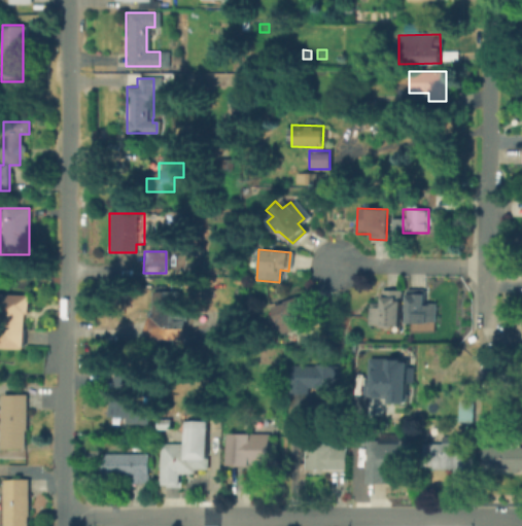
[(398,290),(398,326),(368,326),(368,306),(379,306),(379,290),(398,290)]
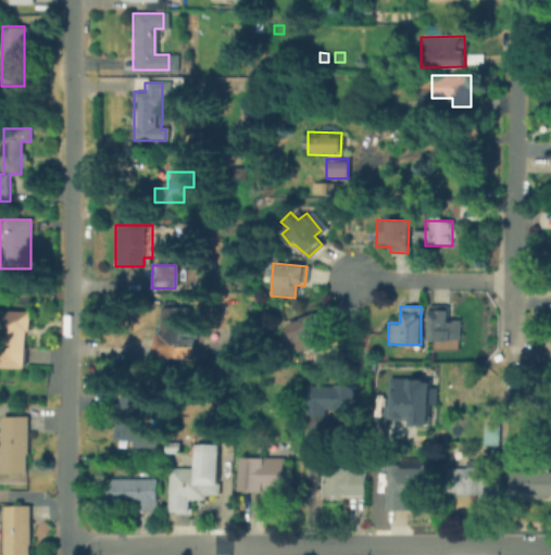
[(195,328),(195,361),(157,361),(157,307),(186,307),(186,328),(195,328)]
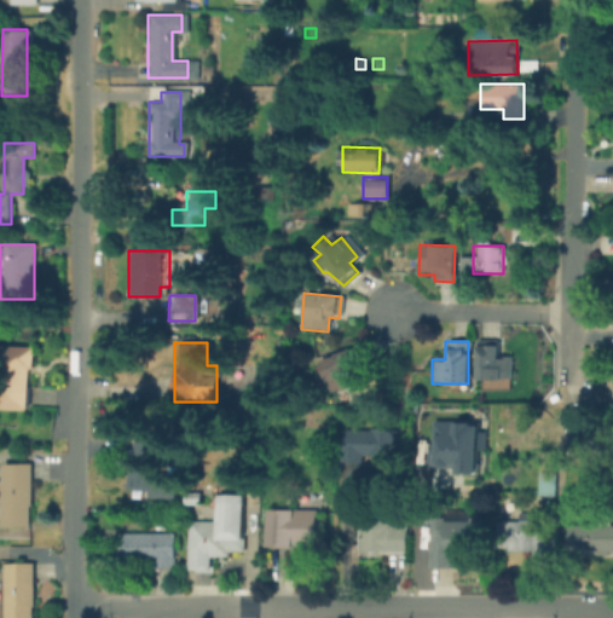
[(509,358),(508,381),(475,379),(476,342),(497,342),(497,358),(509,358)]
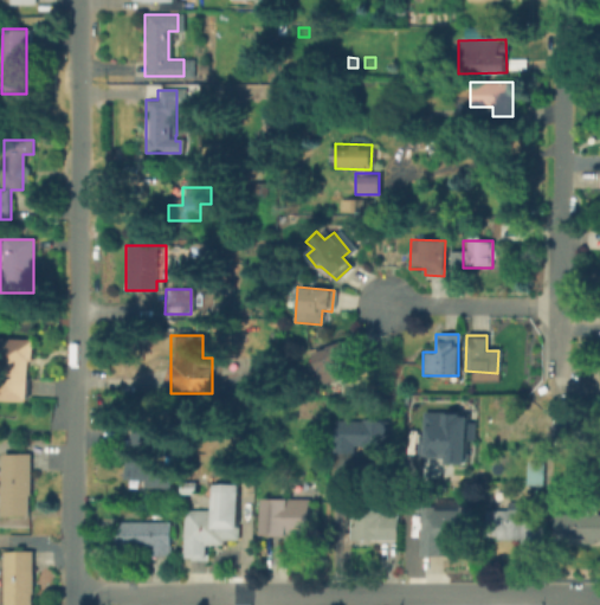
[(0,338),(31,339),(31,364),(26,364),(26,401),(0,401),(0,338)]
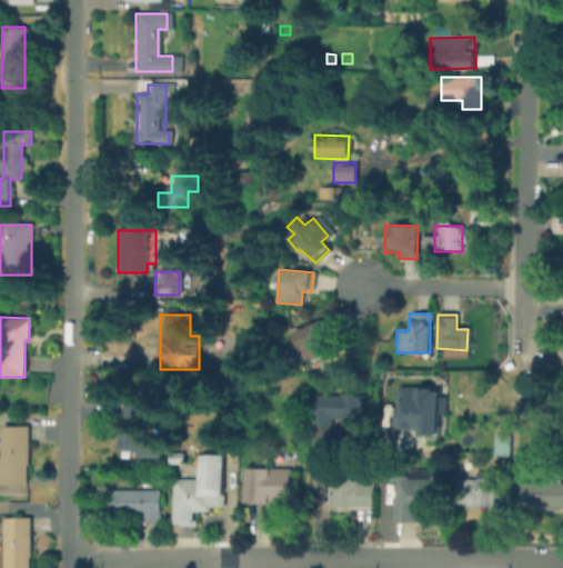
[(325,352),(303,361),(292,332),(325,319),(333,339),(321,344),(325,352)]
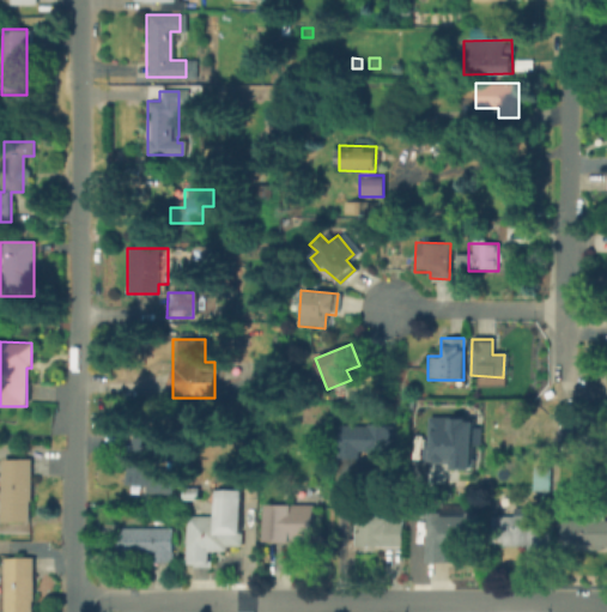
[(419,414),(419,437),(416,437),(416,459),(439,459),(439,458),(447,458),(447,466),(466,466),(466,418),(457,418),(457,414),(419,414)]
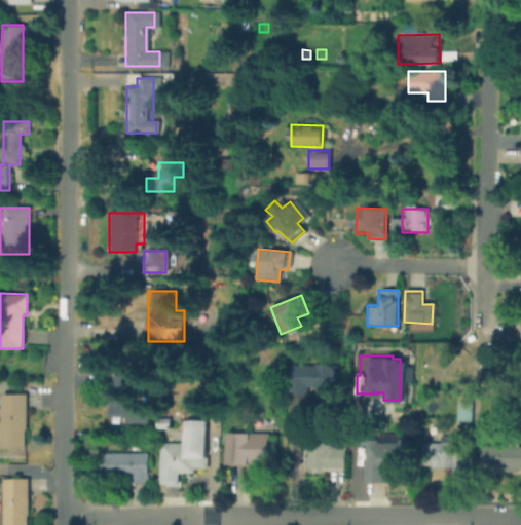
[(338,365),(338,392),(289,392),(289,365),(338,365)]
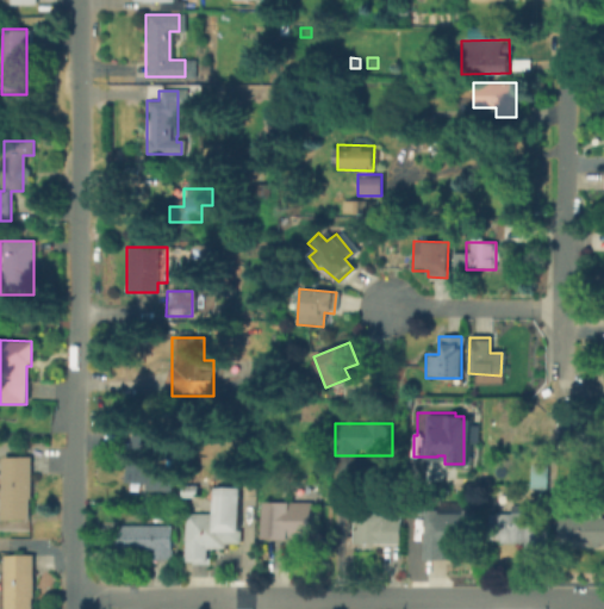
[(172,464),(168,489),(122,483),(128,433),(150,436),(147,460),(172,464)]
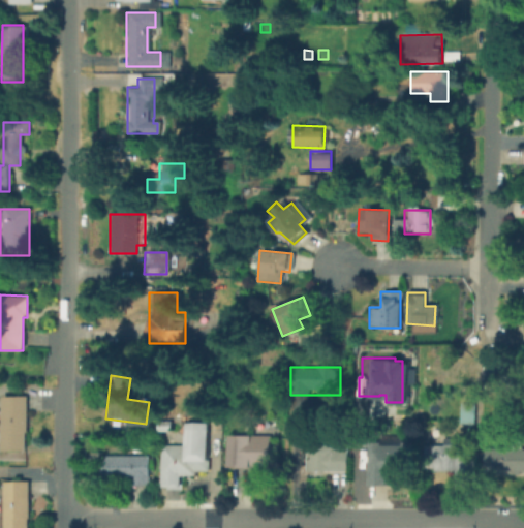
[(26,397),(26,451),(0,451),(0,397),(26,397)]
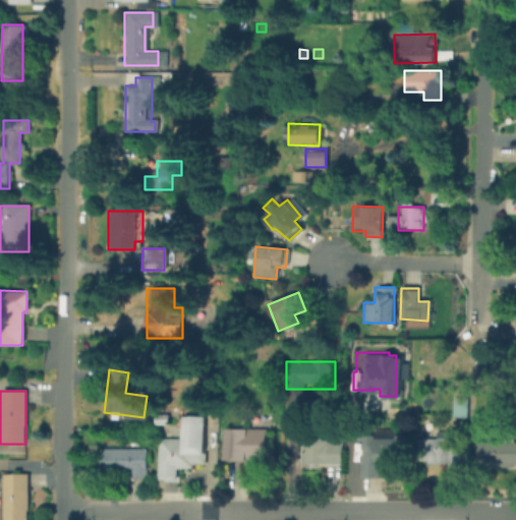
[(464,395),(464,417),(450,417),(450,395),(464,395)]
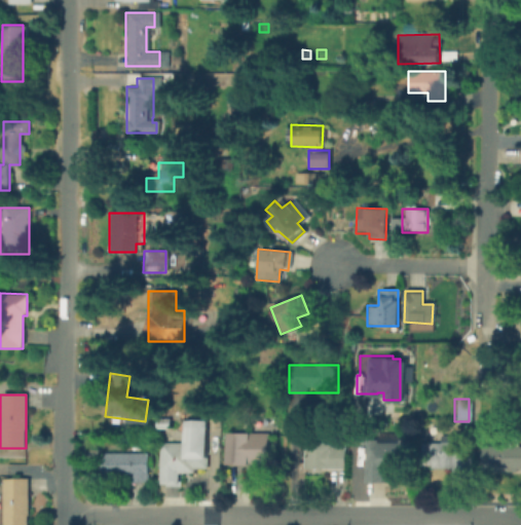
[(205,419),(205,469),(189,469),(189,472),(175,472),(175,484),(158,484),(158,444),(181,444),(181,419),(205,419)]
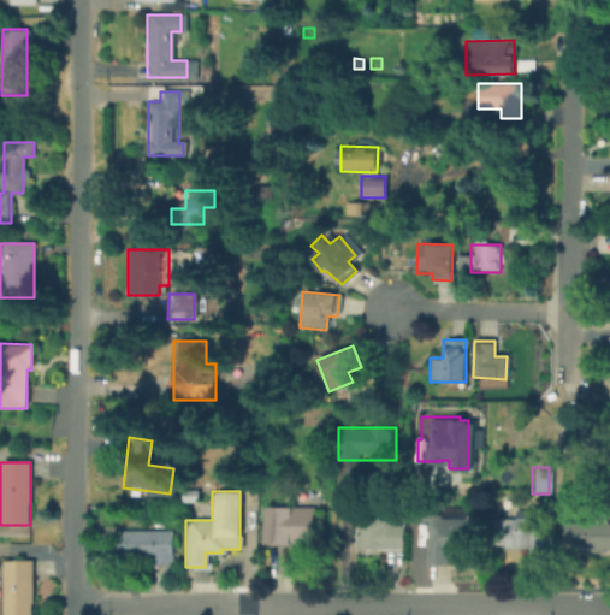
[(311,507),(311,545),(262,544),(264,507),(311,507)]
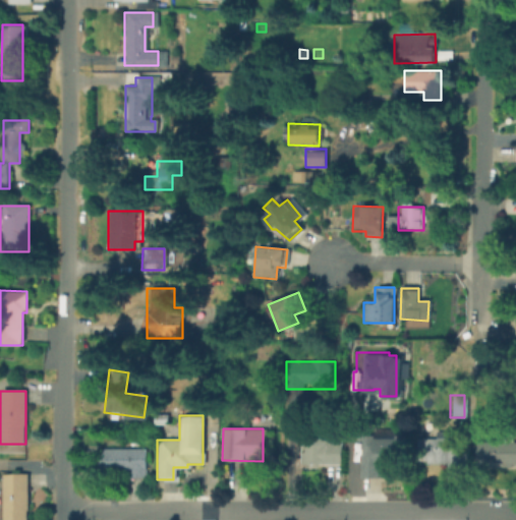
[(338,443),(338,465),(298,465),(298,431),(322,432),(322,443),(338,443)]
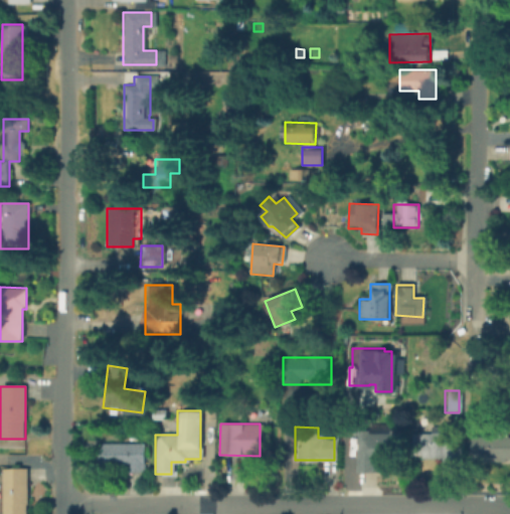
[(458,426),(458,471),(441,471),(441,459),(414,459),(414,435),(432,435),(432,426),(458,426)]
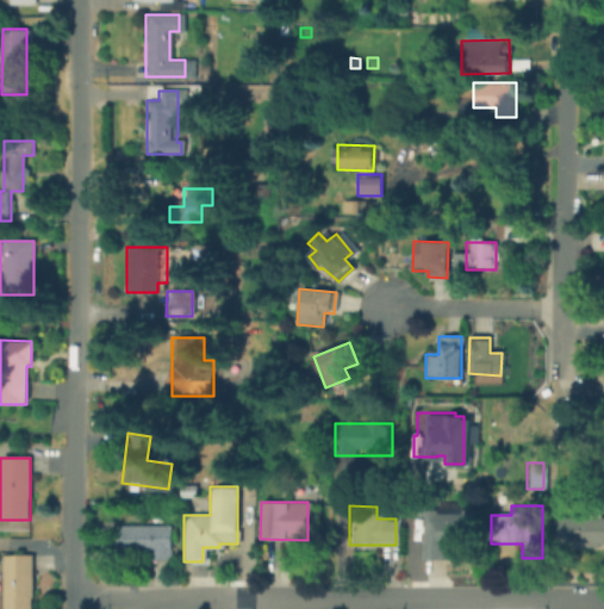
[(467,516),(467,547),(435,547),(435,563),(422,563),(422,507),(435,507),(435,516),(467,516)]
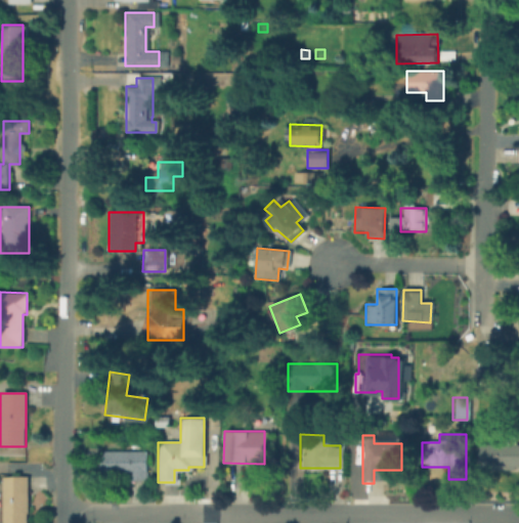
[(518,445),(518,469),(479,469),(479,445),(518,445)]
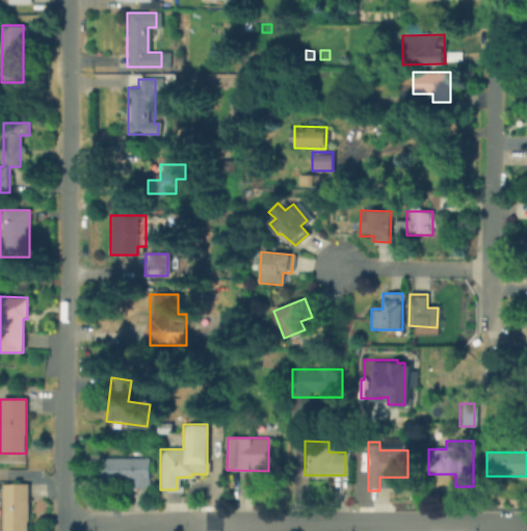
[(148,460),(148,488),(129,487),(129,482),(99,482),(100,459),(148,460)]
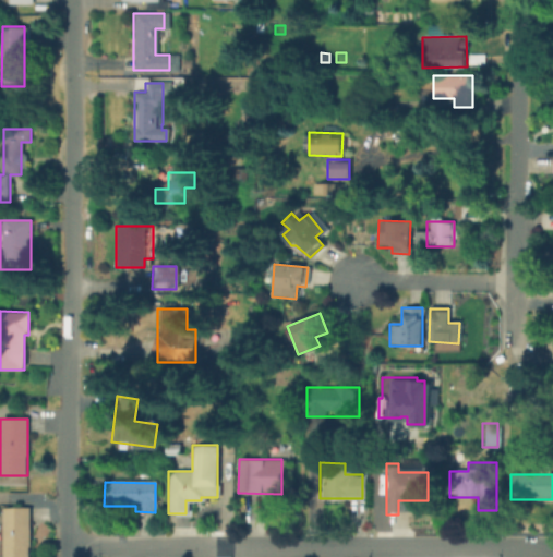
[(29,508),(29,556),(3,556),(0,556),(0,525),(3,525),(3,508),(29,508)]
